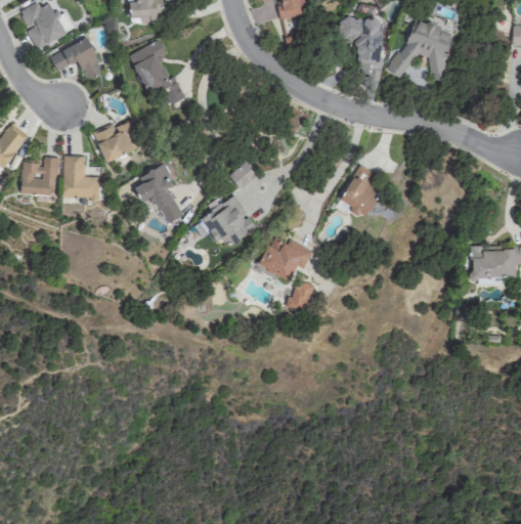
[(137,0),(130,1),(131,16),(142,15),(142,22),(165,19),(163,0),(137,0)]
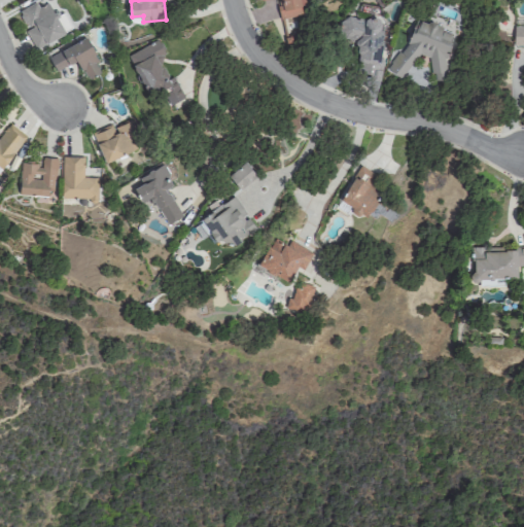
[(263,0),(264,0),(279,0),(286,35),(297,34),(293,18),(307,14),(304,0),(263,0)]
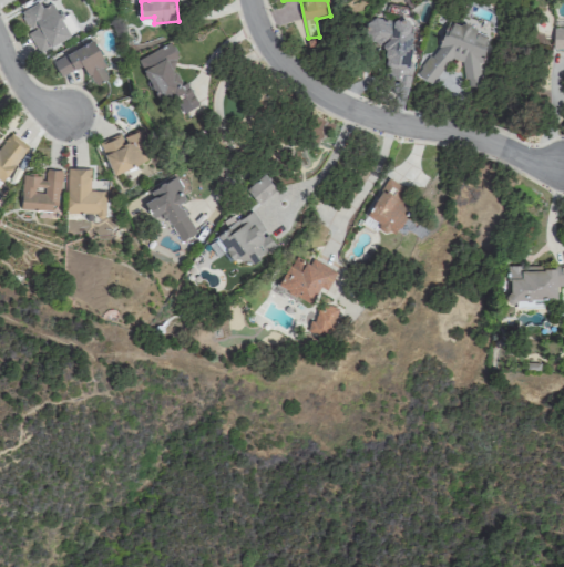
[(40,52),(72,37),(55,2),(43,8),(41,2),(22,10),(32,32),(31,32),(40,52)]
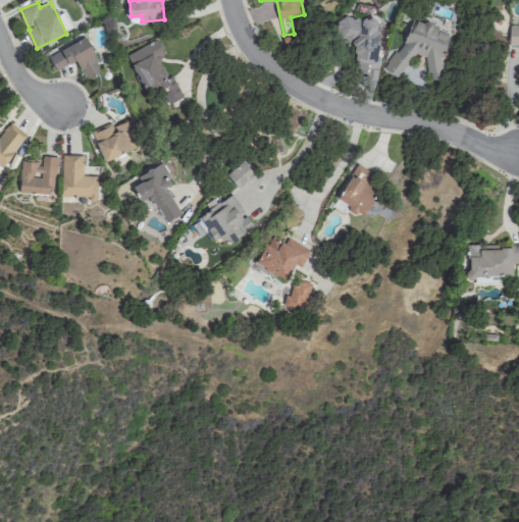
[(358,40),(358,72),(368,72),(368,80),(381,80),(379,16),(338,17),(338,40),(358,40)]
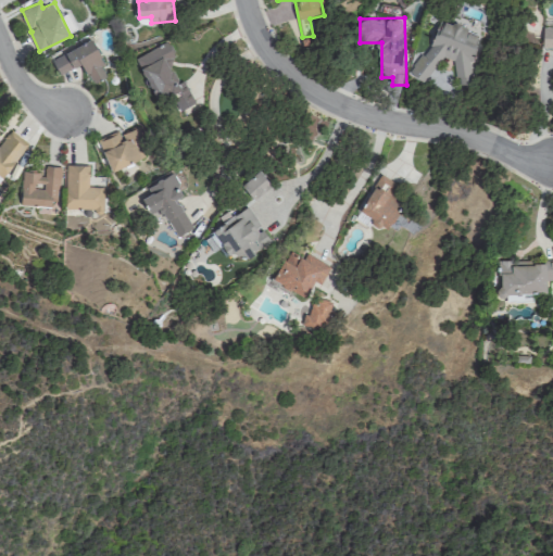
[(411,72),(426,83),(443,57),(457,59),(455,77),(466,85),(472,86),(477,38),(480,34),(477,34),(461,22),(443,20),(436,30),(435,37),(411,72)]
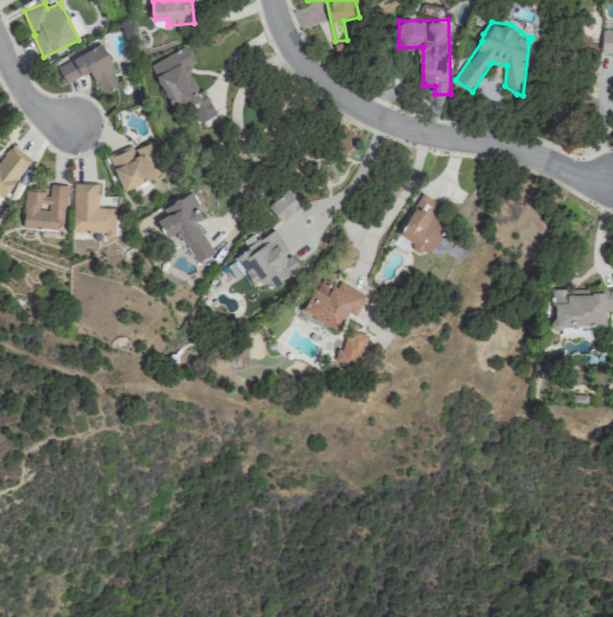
[(93,70),(104,93),(123,83),(104,42),(59,64),(68,82),(93,70)]
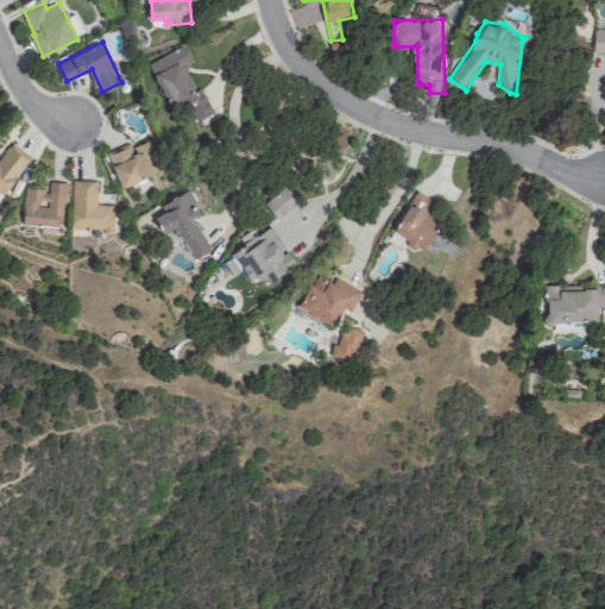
[(150,63),(171,107),(188,99),(197,120),(215,112),(202,87),(197,90),(187,68),(195,64),(186,45),(150,63)]
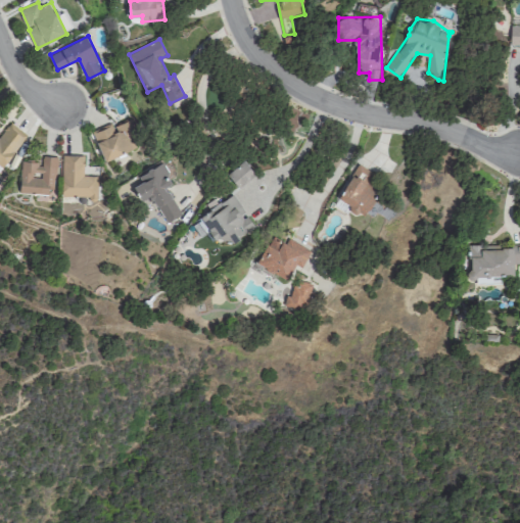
[(106,161),(138,147),(133,135),(139,133),(133,117),(113,126),(113,124),(94,133),(106,161)]
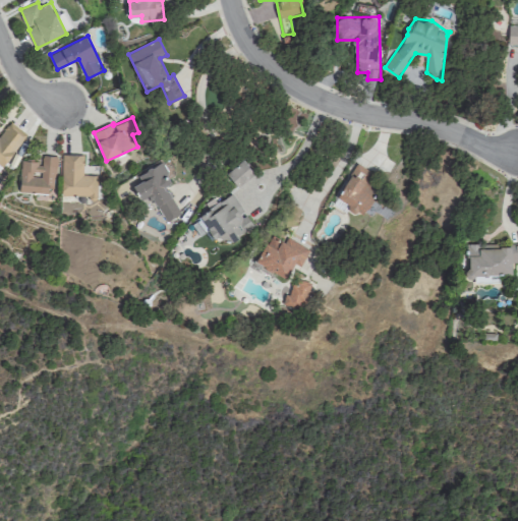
[(63,196),(99,197),(100,175),(84,174),(84,155),(64,154),(63,196)]
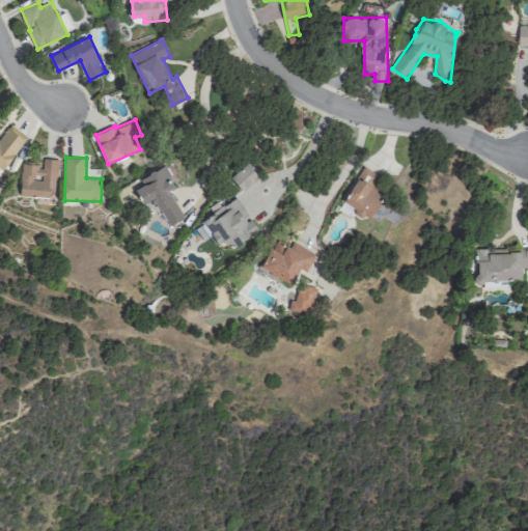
[(22,196),(56,198),(58,159),(44,159),(44,164),(23,164),(22,196)]
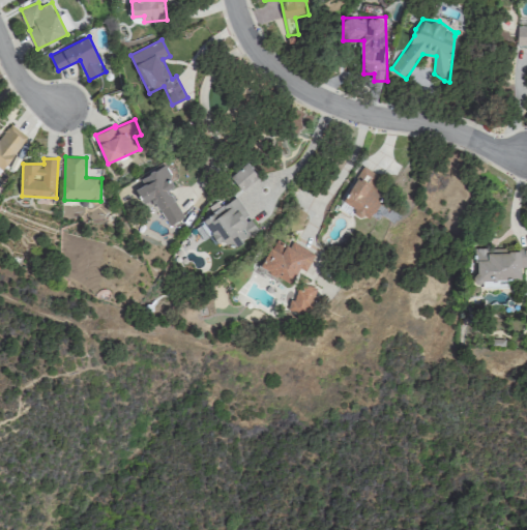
[(232,175),(242,189),(260,177),(250,163),(232,175)]
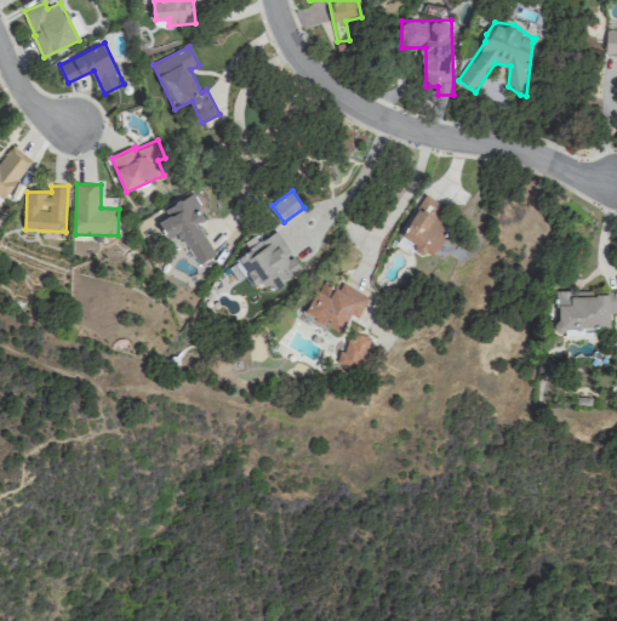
[(198,266),(217,256),(200,221),(207,217),(195,193),(156,212),(169,238),(182,232),(198,266)]
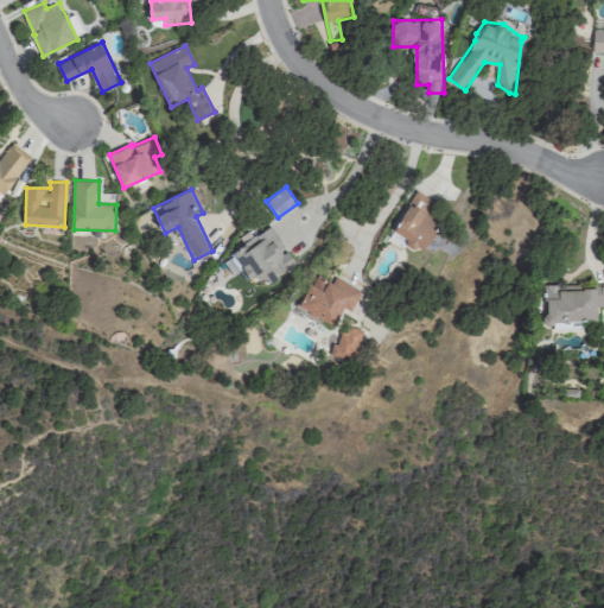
[(434,200),(418,190),(394,233),(425,251),(442,222),(426,213),(434,200)]
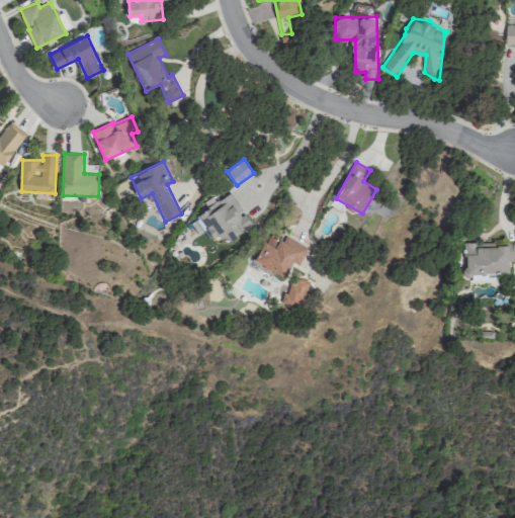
[(194,214),(201,226),(205,224),(212,238),(222,233),(226,241),(254,226),(246,210),(244,211),(234,193),(194,214)]
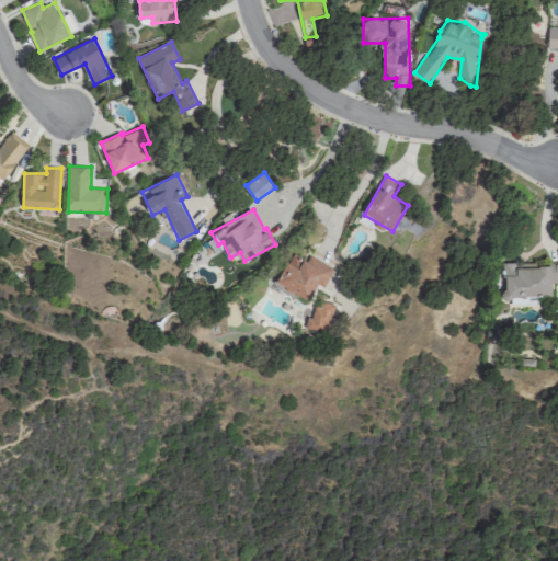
[(327,285),(334,267),(311,258),(309,261),(292,253),(277,284),(310,299),(319,282),(327,285)]
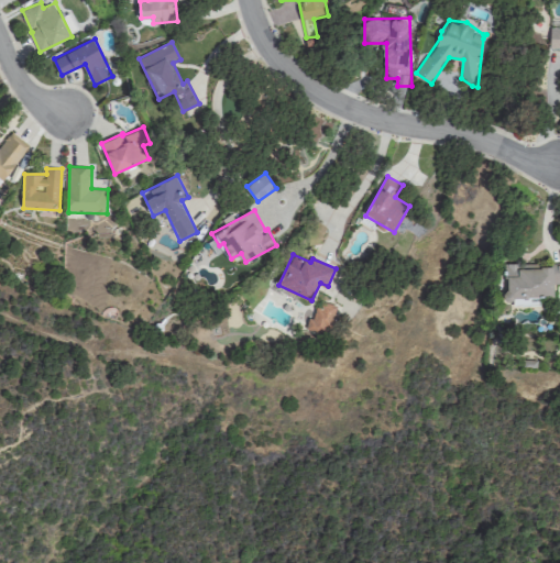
[(508,298),(555,298),(555,283),(559,282),(559,264),(508,265),(508,298)]
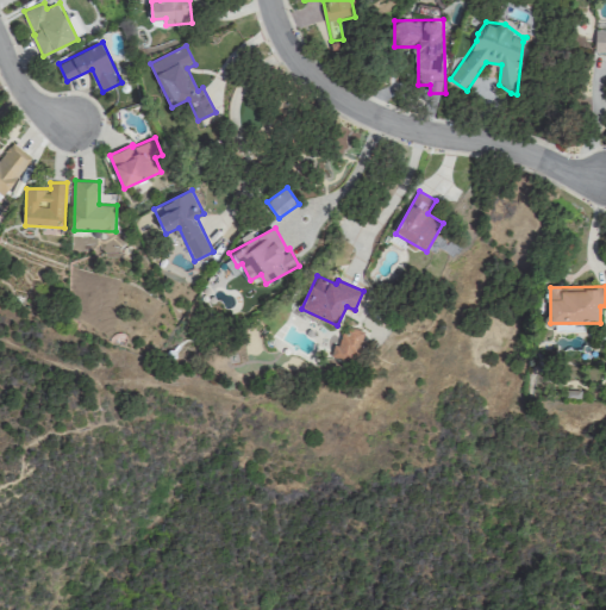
[(366,330),(345,325),(337,356),(357,361),(366,330)]
